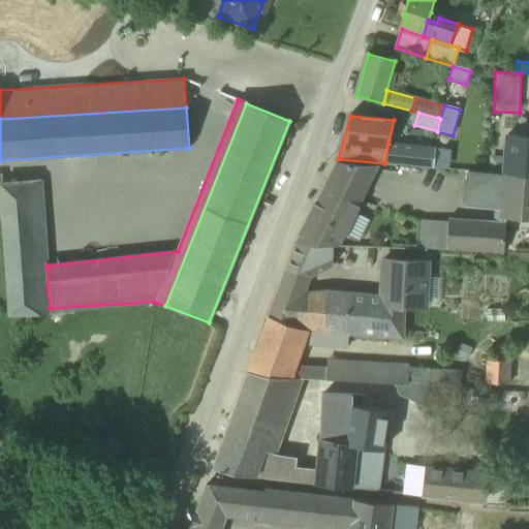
[(528,137),(520,136),(507,135),(504,174),(528,176),(528,137)]
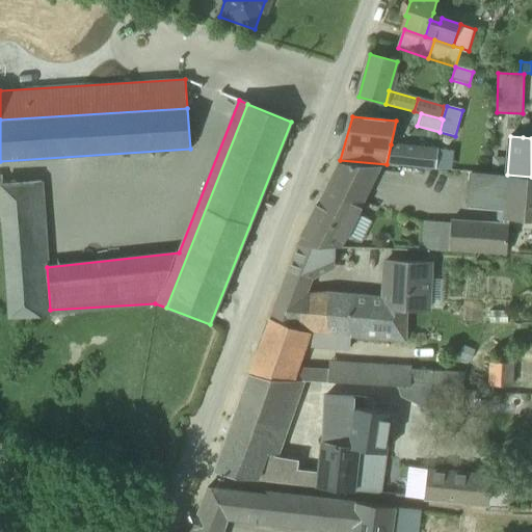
[(387,164),(436,169),(439,150),(391,144),(387,164)]
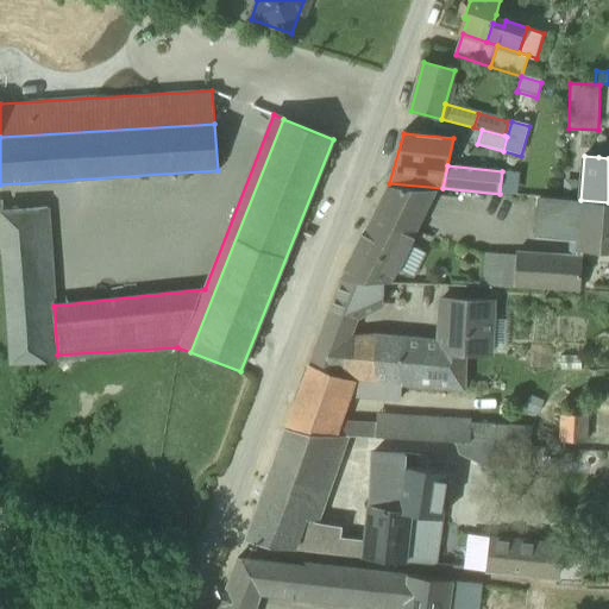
[(520,171),(502,171),(500,194),(518,194),(520,171)]
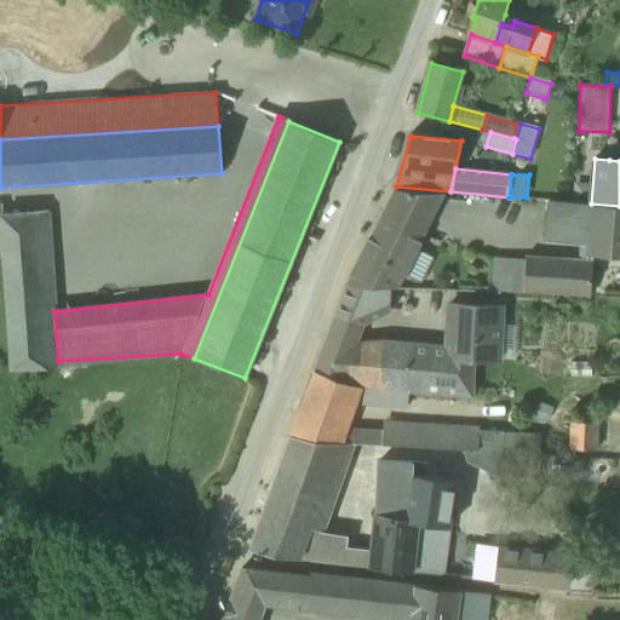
[(193,185),(195,190),(199,193),(204,191),(207,189),(208,185),(208,181),(205,177),(200,176),(196,178),(193,182),(193,185)]
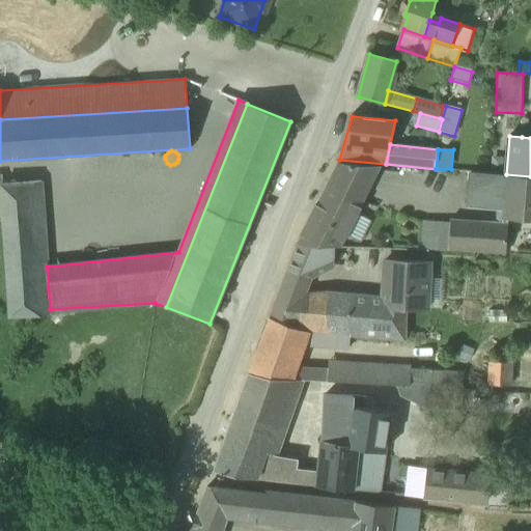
[(149,160),(151,164),(155,166),(159,165),(162,163),(164,160),(163,156),(160,152),(157,151),(152,152),(150,156),(149,160)]
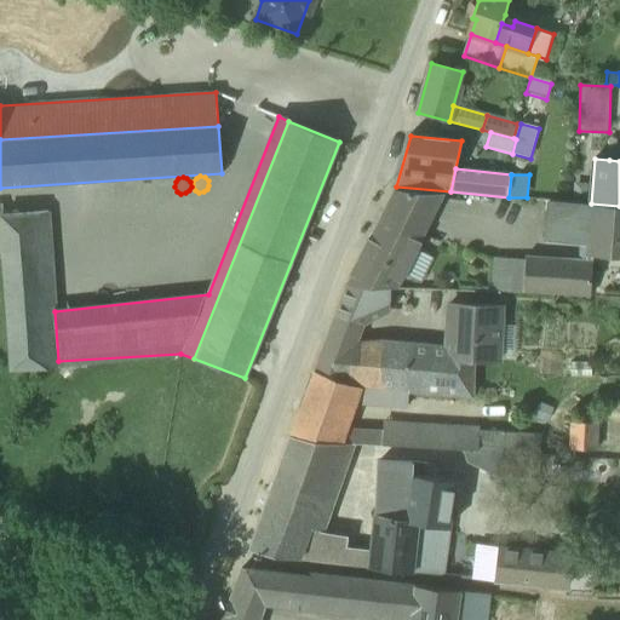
[(384,211),(388,213),(388,211),(405,212),(414,193),(396,190),(395,190),(384,211)]
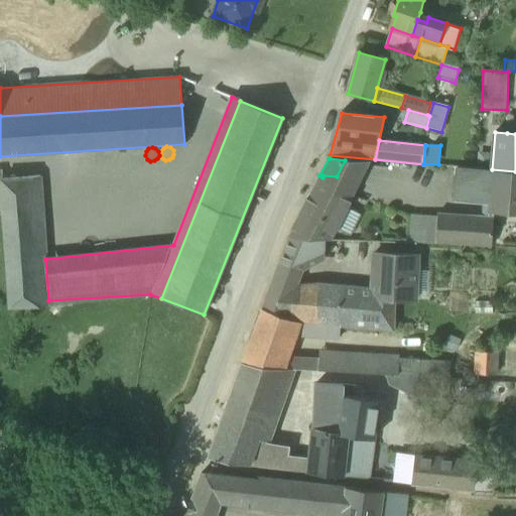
[(319,175),(313,189),(315,190),(314,191),(329,192),(353,195),(370,161),(345,160),(337,176),(323,175),(323,177),(319,175)]
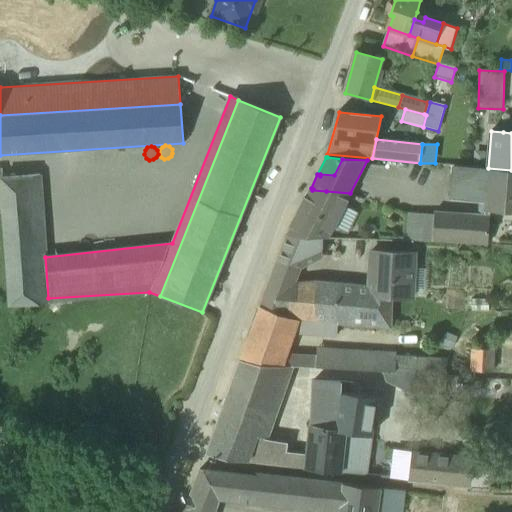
[(451,199),(485,202),(488,168),(454,166),(451,199)]
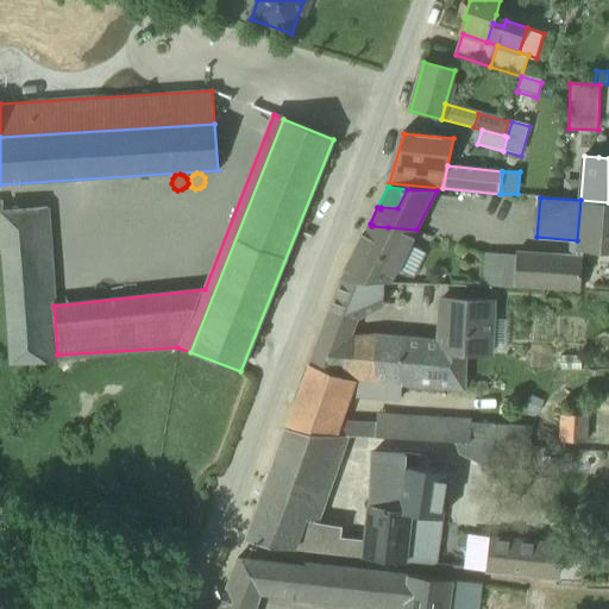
[(608,202),(581,200),(577,240),(576,250),(608,252),(608,202)]
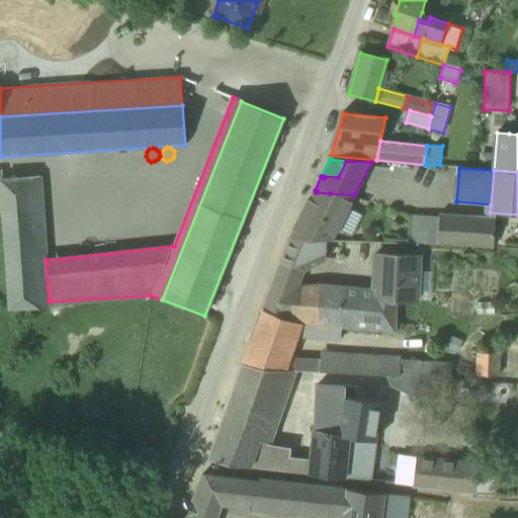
[(0,210),(3,211),(9,309),(49,307),(49,301),(46,260),(40,178),(1,181),(1,172),(0,172),(0,210)]
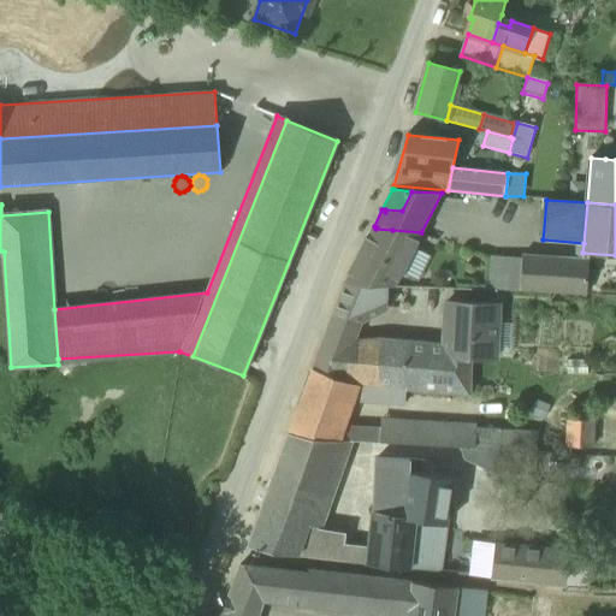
[(344,284),(344,285),(386,286),(395,286),(400,276),(414,247),(421,234),(421,232),(392,230),(375,229),(377,227),(374,226),(344,284)]
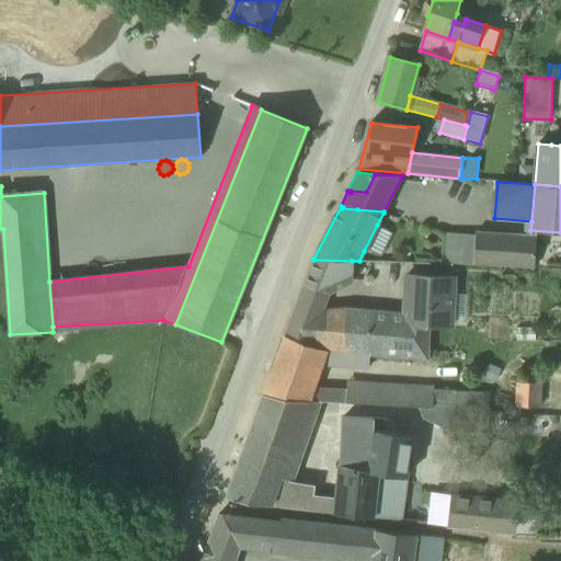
[(392,231),(377,225),(364,251),(380,254),(392,231)]
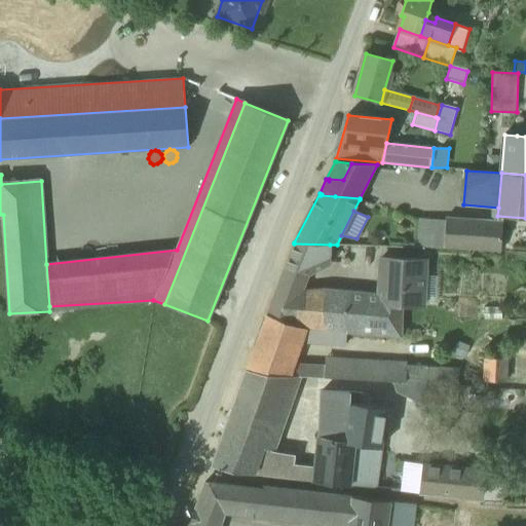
[(444,248),(501,252),(503,222),(446,218),(446,221),(444,248)]
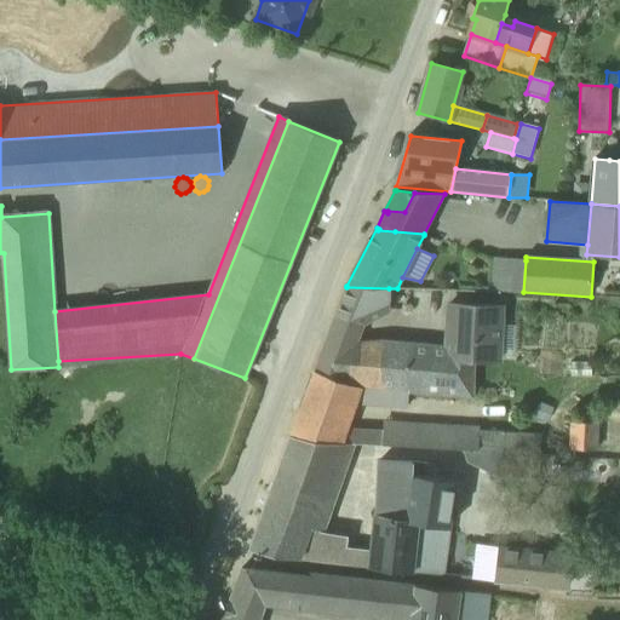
[(523,292),(526,260),(494,258),(492,292),(523,293),(523,292)]
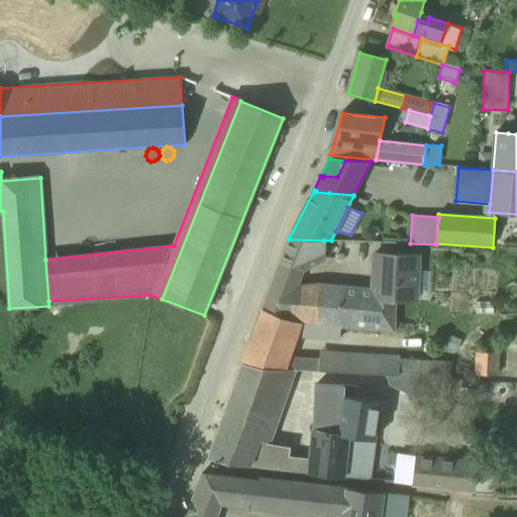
[(323,261),(324,240),(289,239),(278,268),(302,272),(303,271),(323,261)]
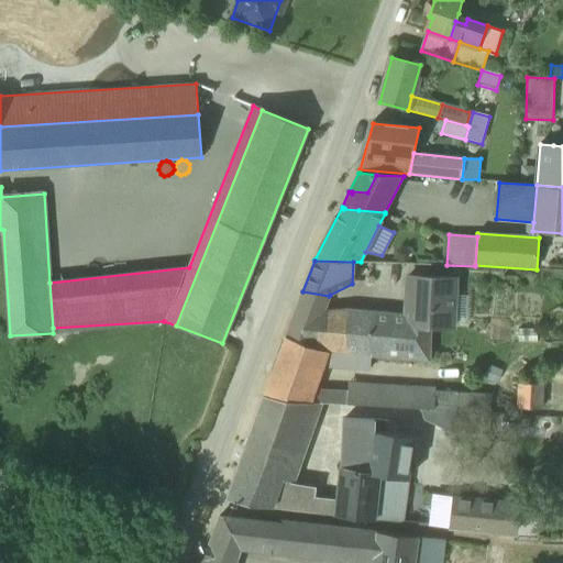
[(431,328),(452,329),(453,324),(454,294),(455,278),(409,277),(407,315),(407,327),(431,328)]
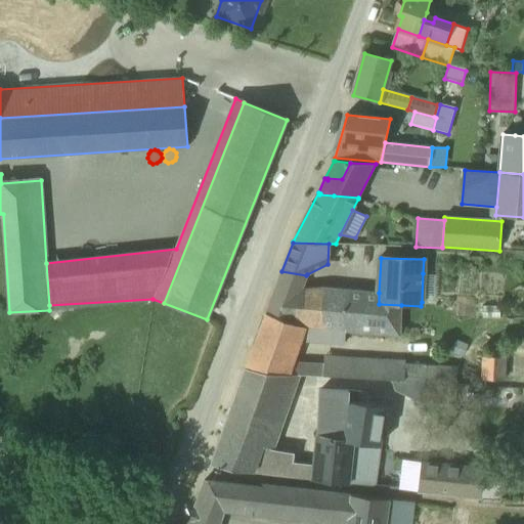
[(281,271),(276,287),(301,290),(306,275),(281,271)]
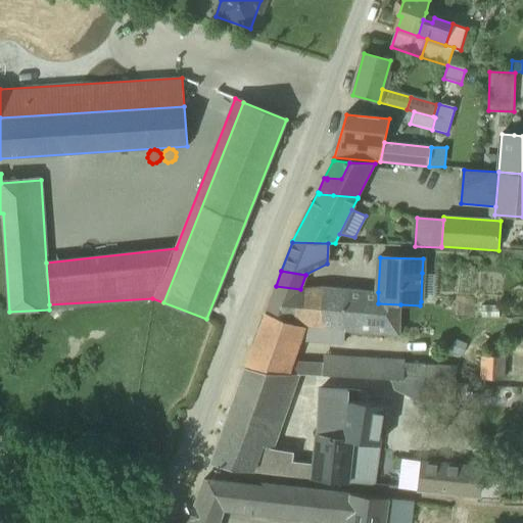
[(435,274),(422,273),(421,301),(433,302),(435,274)]
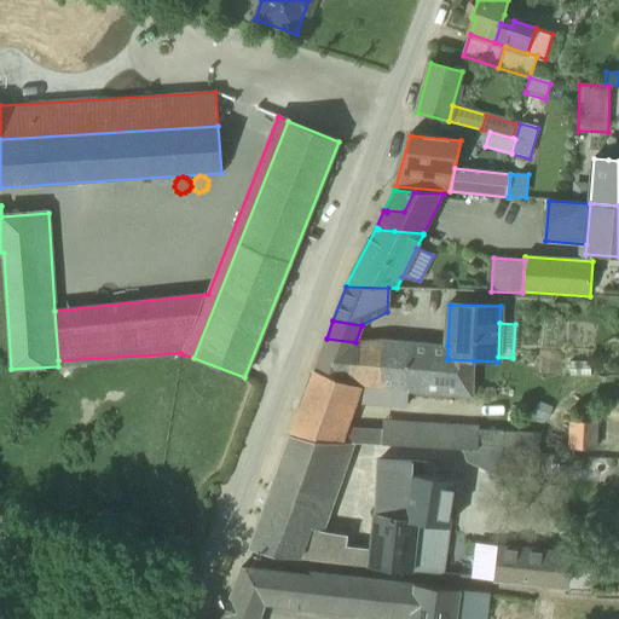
[(356,343),(356,342),(327,339),(314,370),(350,383),(352,348),(353,348),(356,343)]
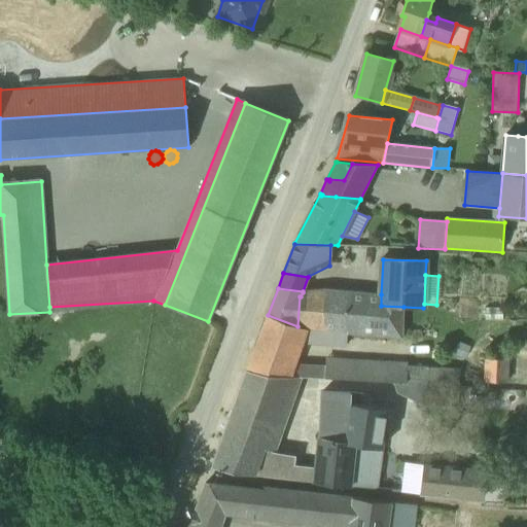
[(301,343),(346,347),(347,334),(402,339),(403,307),(381,306),(381,294),(324,289),(303,292),(301,296),(300,296),(297,326),(306,329),(301,343)]
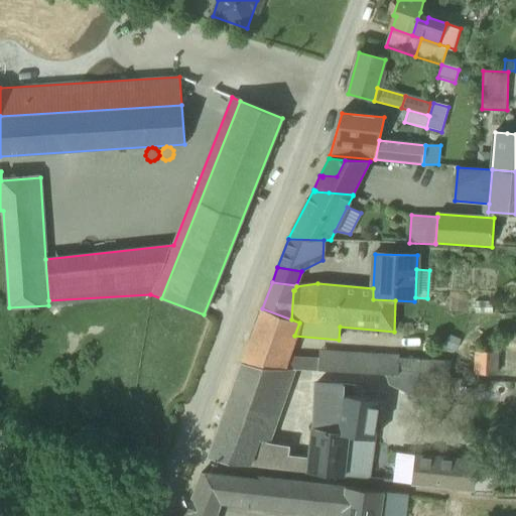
[(262,308),(243,363),(283,369),(287,360),(294,336),(299,323),(291,319),(262,308)]
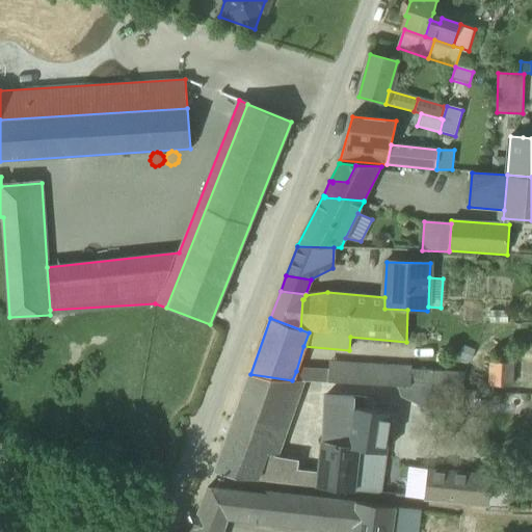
[(491,387),(511,388),(512,364),(493,363),(491,387)]
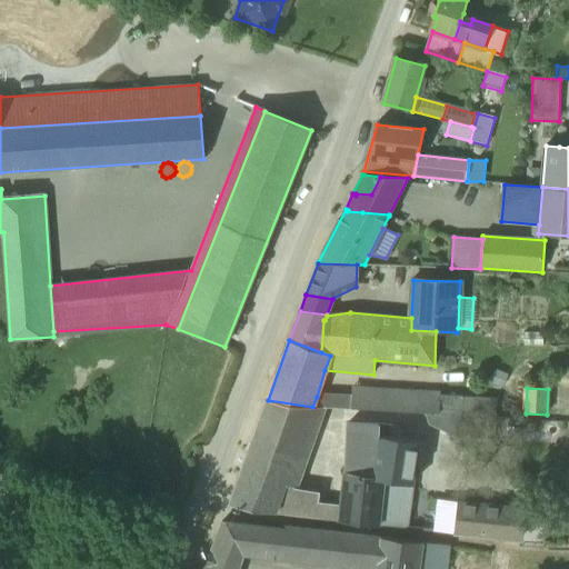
[(352,397),(352,409),(432,415),(448,416),(449,396),(352,389),(352,397)]
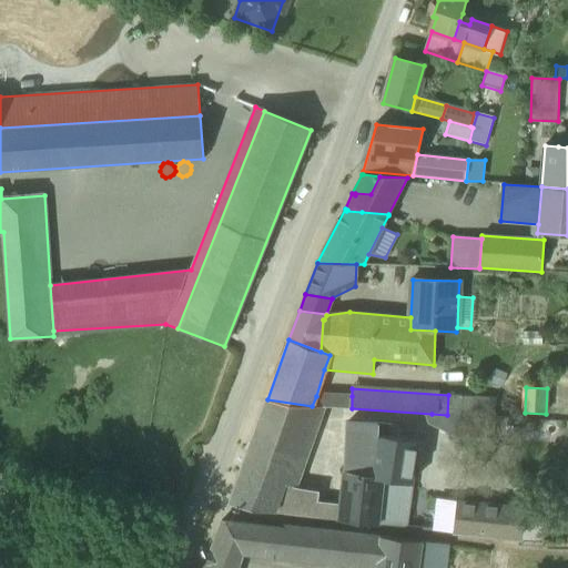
[(447,415),(495,417),(496,398),(448,395),(447,415)]
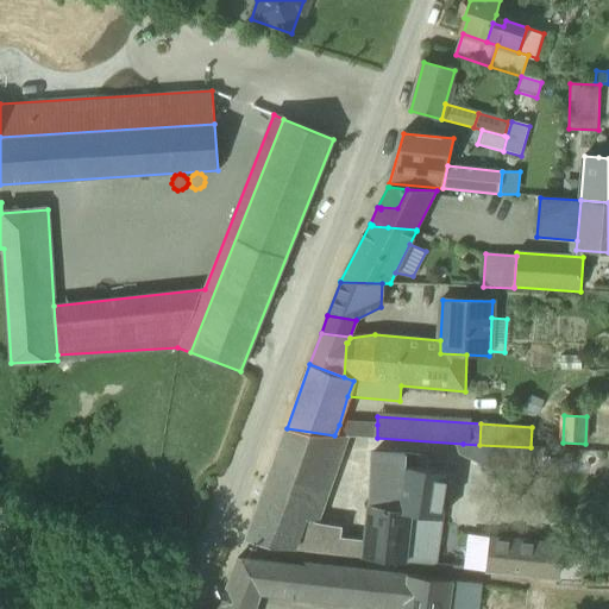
[(349,437),(377,438),(377,425),(356,425),(339,425),(334,435),(336,435),(349,437)]
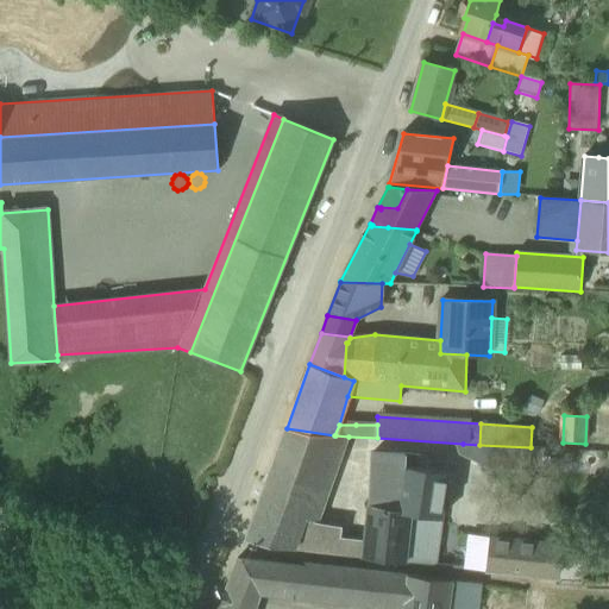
[(246,541),(295,550),(301,533),(306,519),(336,435),(334,435),(287,428),(246,541)]
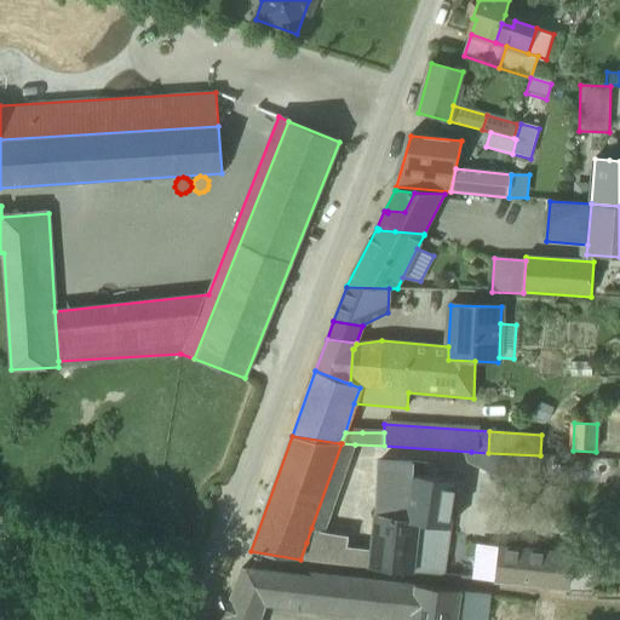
[(355,445),(342,443),(311,528),(323,533),(355,445)]
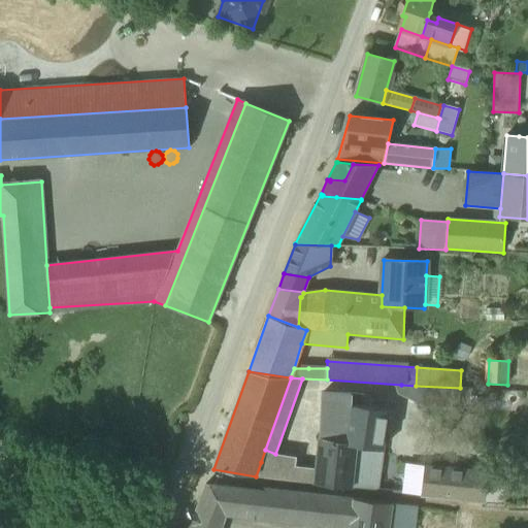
[(427,407),(458,409),(460,388),(416,386),(401,385),(399,398),(427,407)]
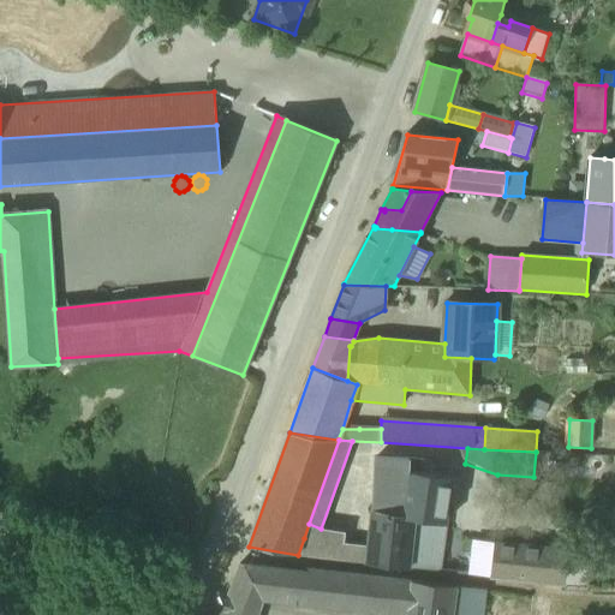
[(376,458),(375,512),(417,518),(410,568),(439,572),(453,478),(408,471),(408,459),(376,458)]
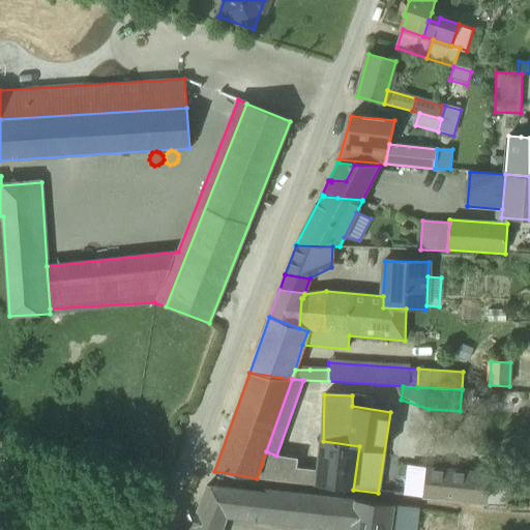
[(318,486),(353,490),(359,446),(323,441),(321,464),(318,486)]
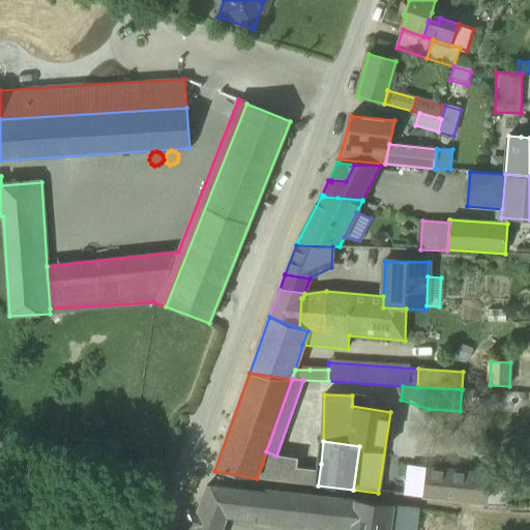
[(262,464),(277,468),(280,457),(276,455),(266,451),(262,464)]
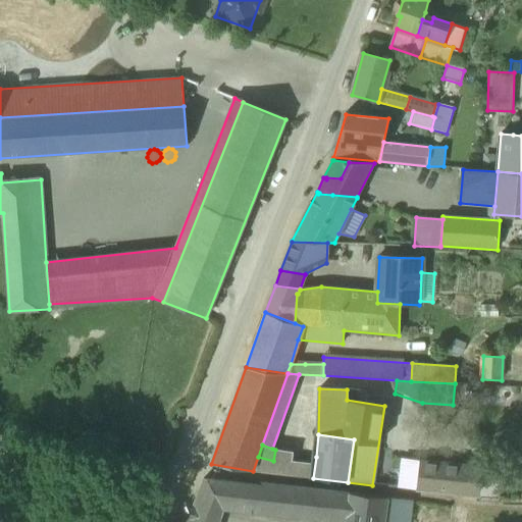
[(271,473),(290,475),(294,453),(275,450),(273,461),(271,473)]
